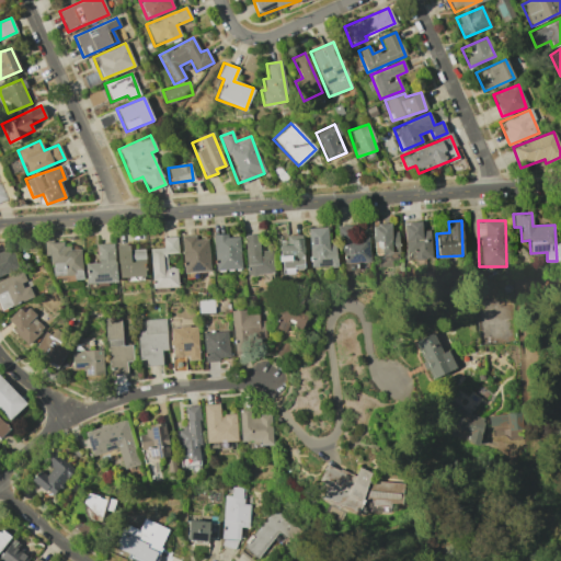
[(430,229),(421,230),(421,221),(403,222),(404,259),(431,259),(430,229)]
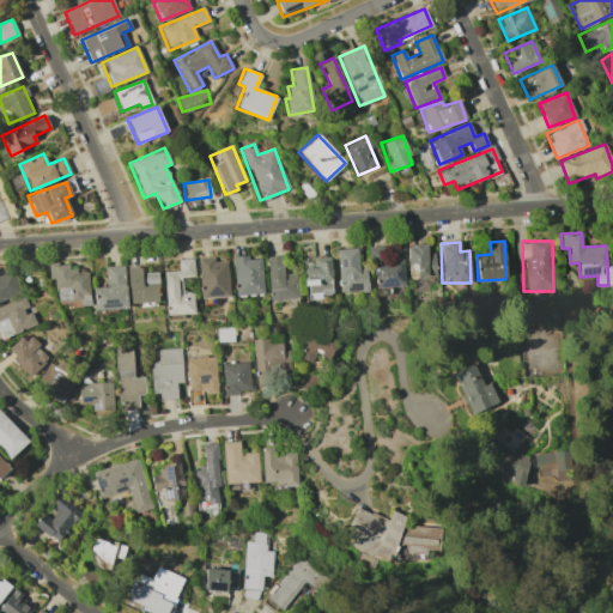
[(372,287),(402,286),(401,244),(371,246),(372,287)]
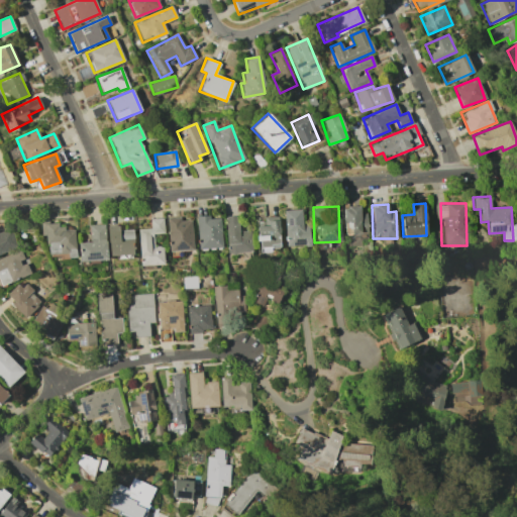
[(343,207),(343,234),(367,233),(367,213),(359,213),(359,207),(343,207)]
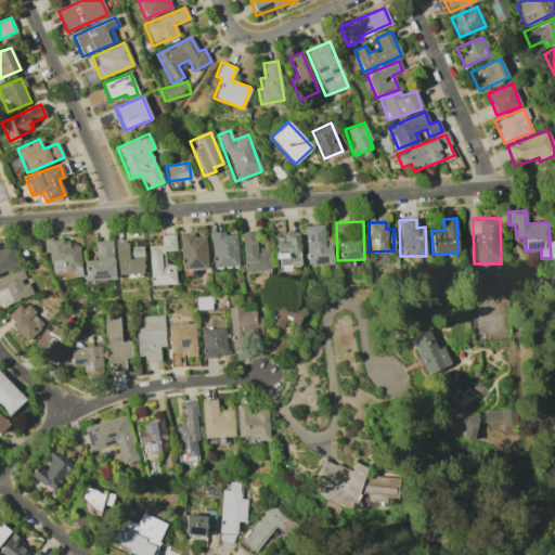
[(304,226),(306,265),(332,263),(332,242),(324,242),(323,224),(304,226)]
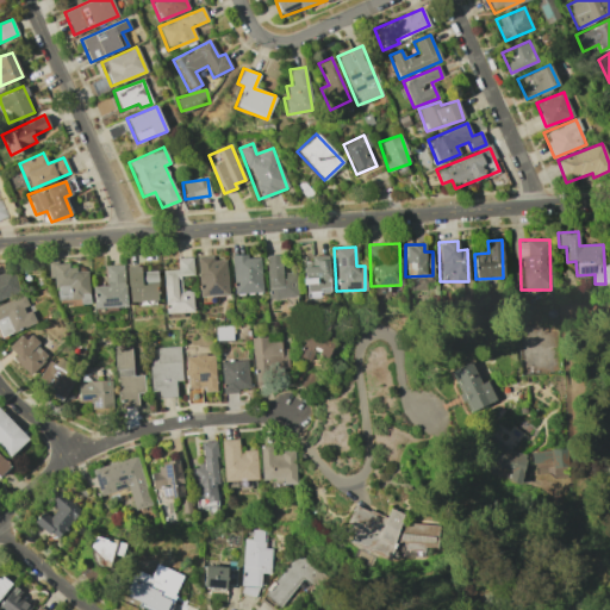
[(232,294),(261,293),(260,255),(231,256),(232,294)]
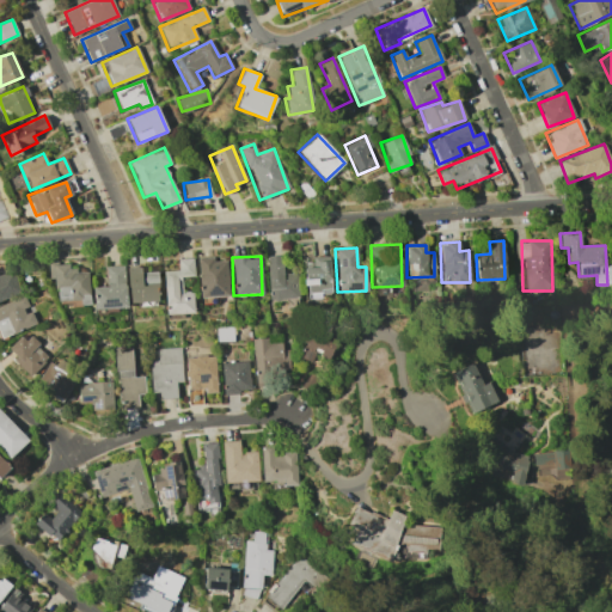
[(282,274),(282,256),(267,256),(268,300),(298,299),(297,274),(282,274)]
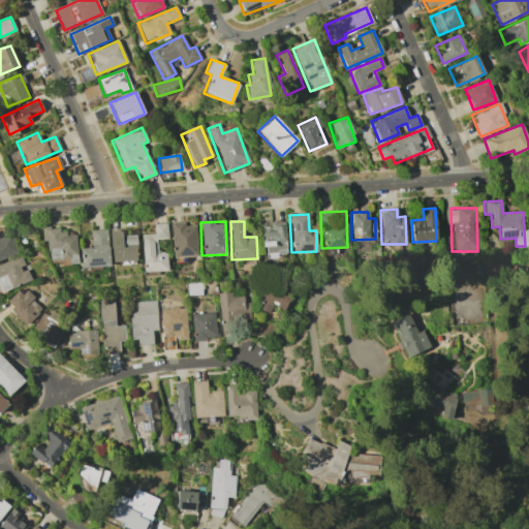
[(262,231),(263,254),(286,253),(285,221),(271,222),(271,230),(262,231)]
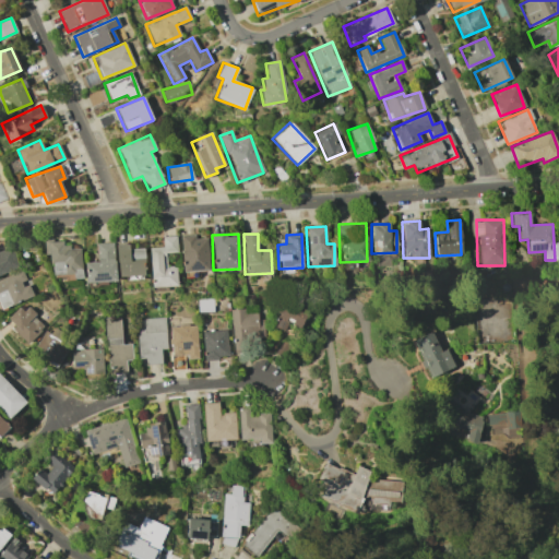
[(209,271),(206,238),(195,238),(195,235),(180,236),(181,272),(209,271)]
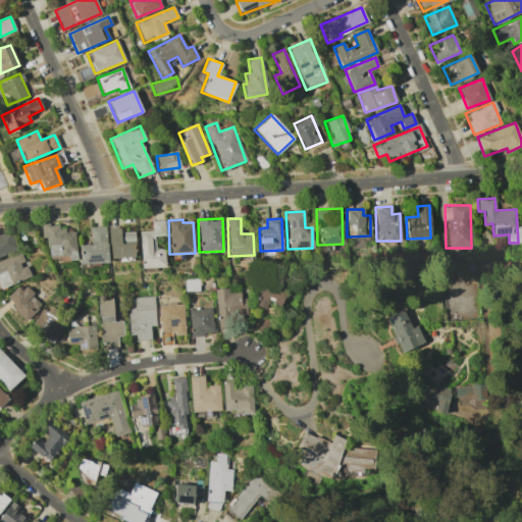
[(141,268),(165,267),(164,249),(155,249),(154,236),(165,236),(164,220),(151,221),(151,230),(139,231),(141,268)]
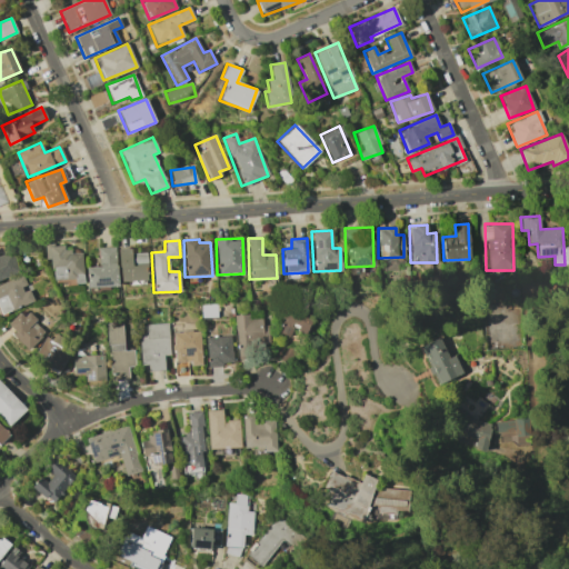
[(82,282),(81,251),(63,252),(63,245),(45,246),(46,260),(51,260),(52,281),(75,280),(75,283),(82,282)]
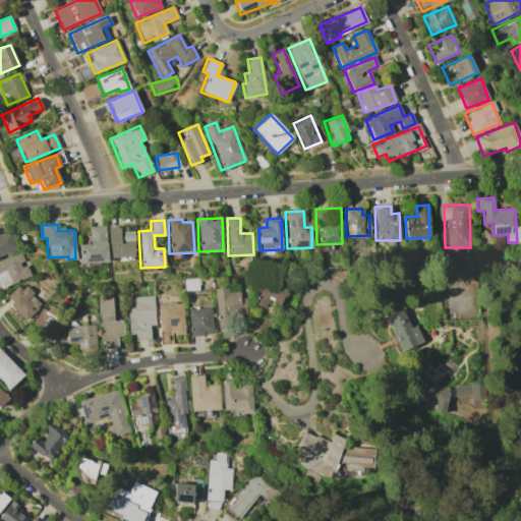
[(78,264),(107,262),(106,226),(90,227),(90,243),(78,244),(78,264)]
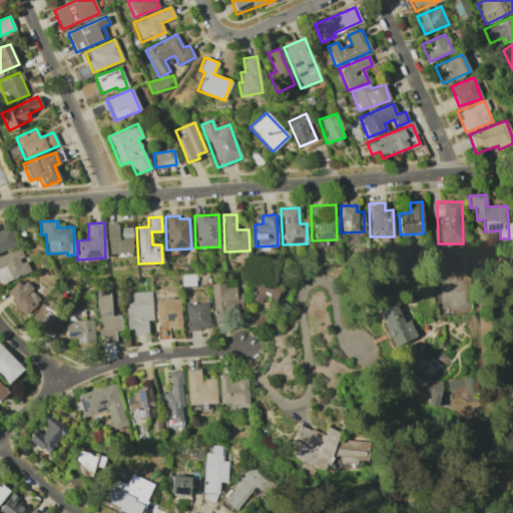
[(106,224),(107,253),(132,252),(131,227),(117,228),(117,223),(106,224)]
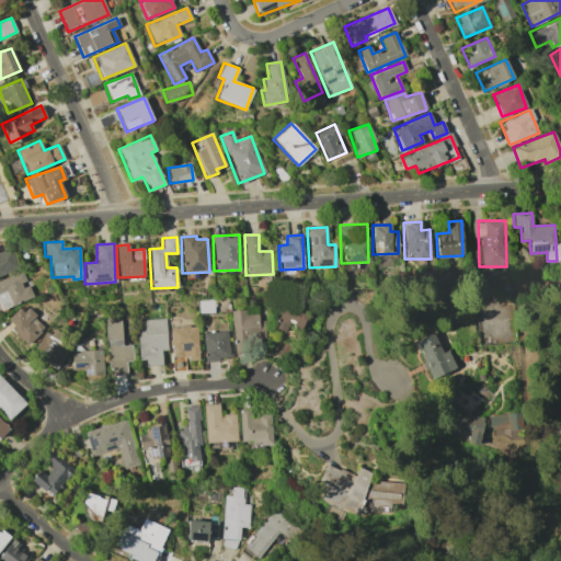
[(0,275),(20,267),(11,248),(0,251),(0,275)]
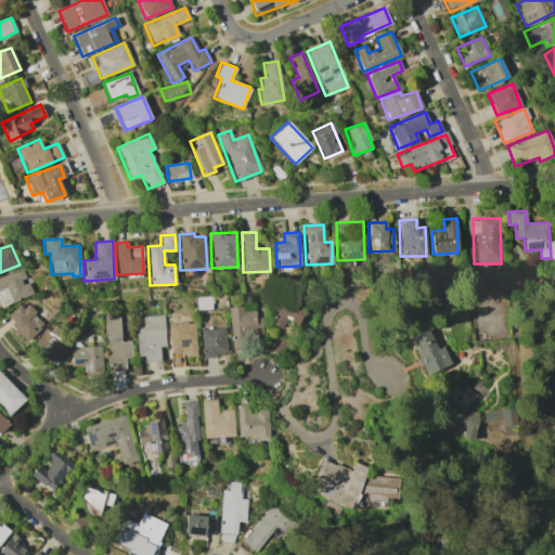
[(0,307),(33,294),(26,280),(21,268),(0,276),(0,307)]
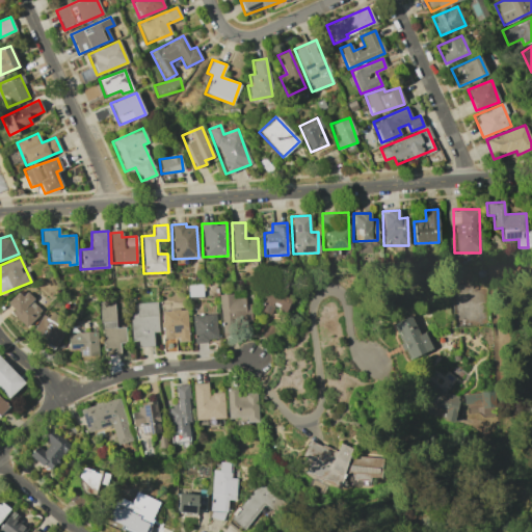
[(286,312),(291,296),(268,288),(260,311),(270,315),(272,308),(286,312)]
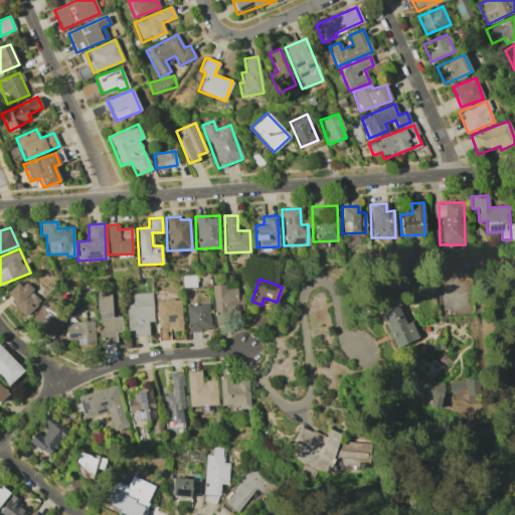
[(25,316),(41,301),(22,281),(6,296),(25,316)]
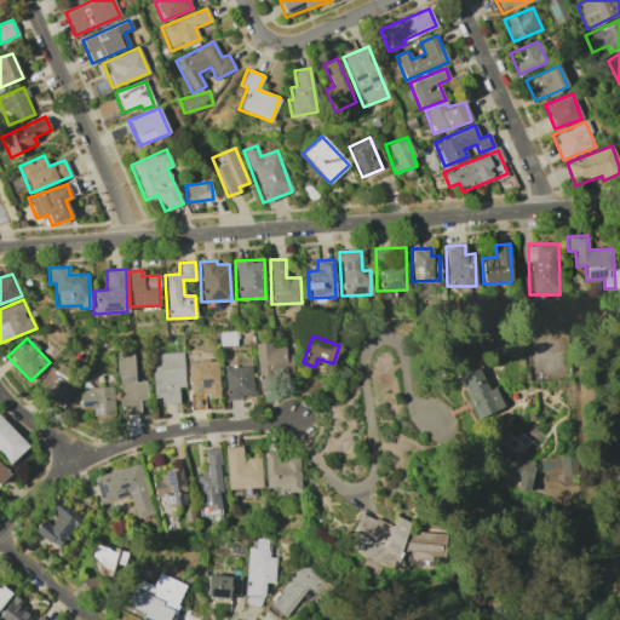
[(256,344),(258,391),(276,390),(276,378),(293,378),(292,355),(286,355),(285,342),(256,344)]
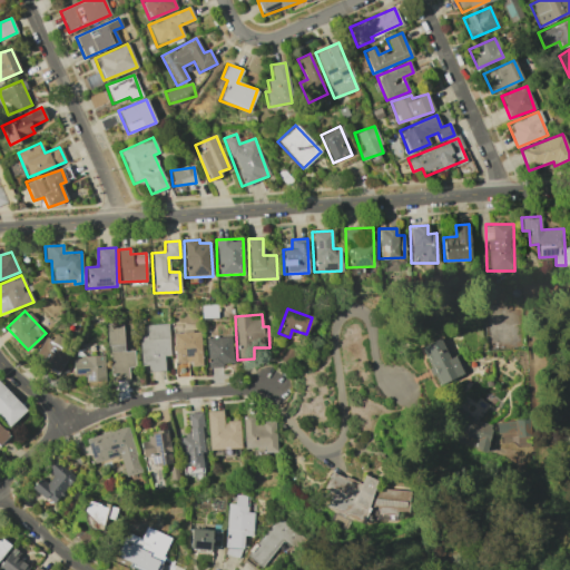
[(135,367),(134,351),(124,351),(123,324),(107,324),(109,382),(128,381),(128,367),(135,367)]
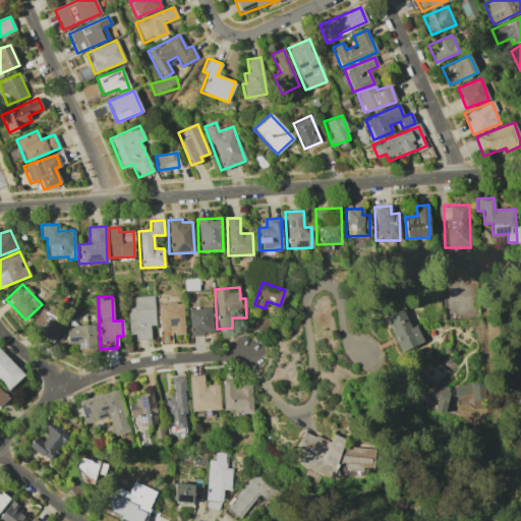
[(127,308),(128,338),(150,338),(150,326),(155,326),(154,296),(133,296),(133,308),(127,308)]
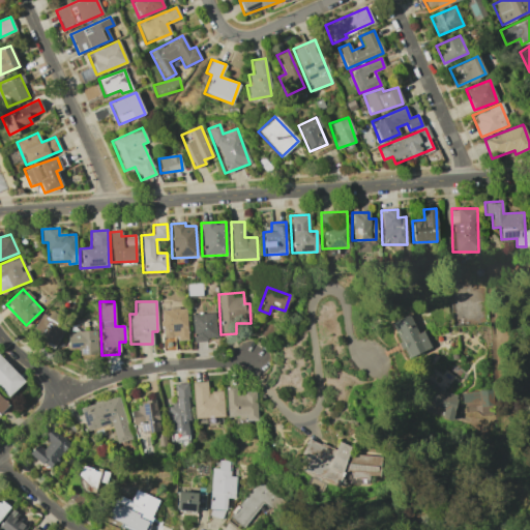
[(186,308),(162,308),(162,350),(175,350),(175,340),(186,340),(186,308)]
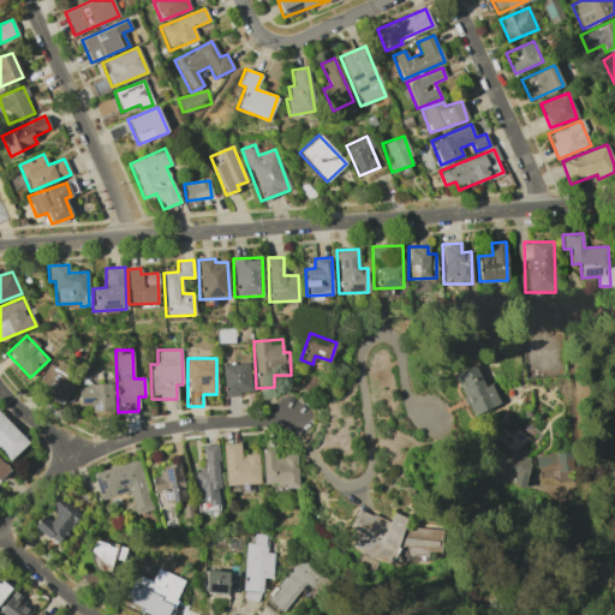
[(39,382),(48,388),(45,395),(61,405),(78,377),(51,360),(39,382)]
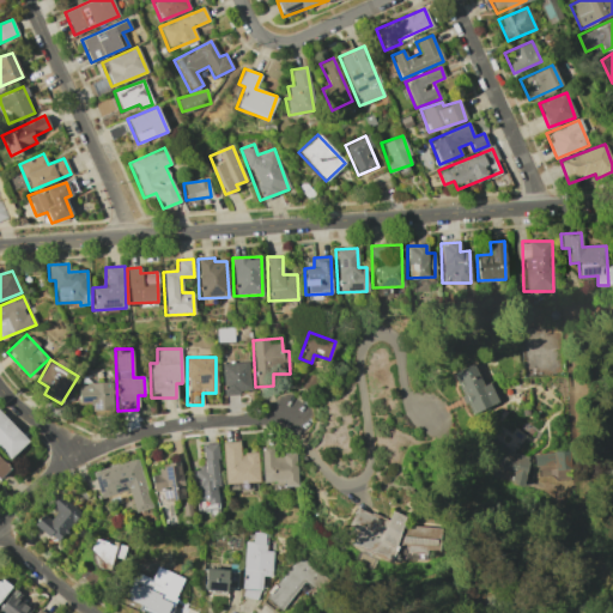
[(249,393),(249,362),(222,363),(223,394),(249,393)]
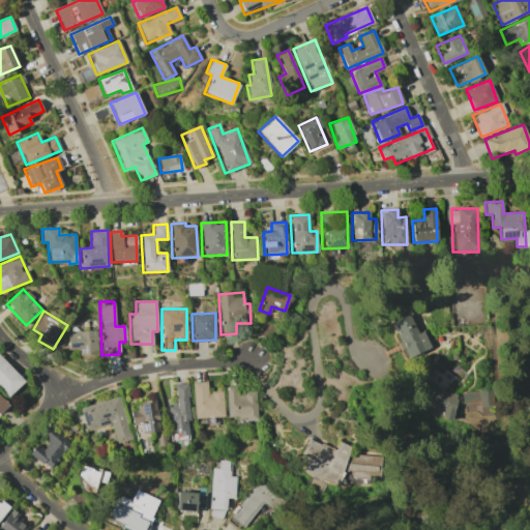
[(391,323),(407,359),(433,347),(424,330),(418,333),(410,315),(391,323)]
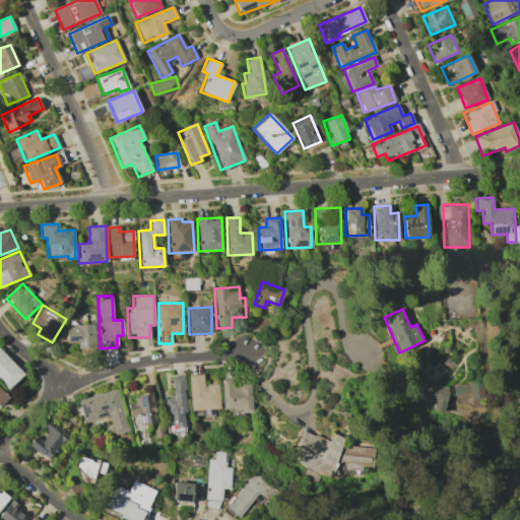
[(65,326),(66,341),(77,341),(77,348),(95,347),(94,324),(65,326)]
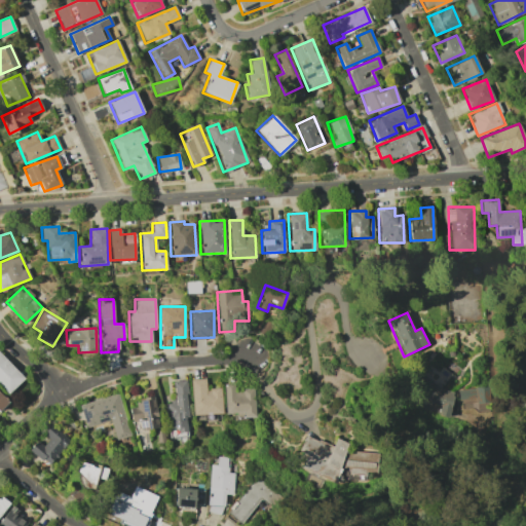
[(0,386),(7,393),(24,378),(0,353),(0,386)]
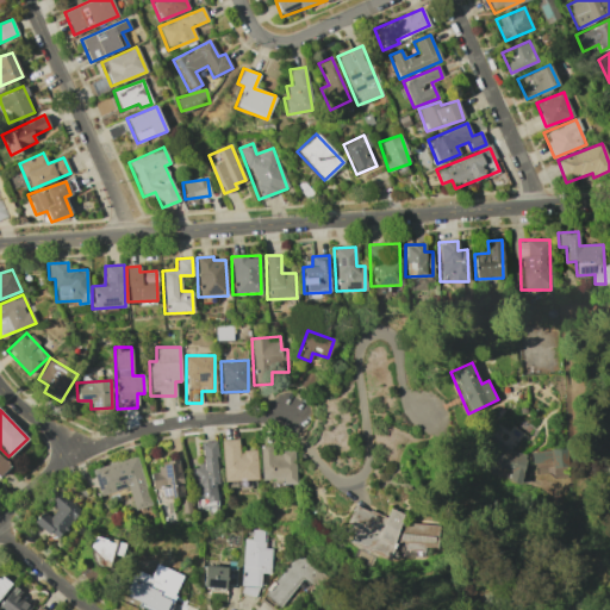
[(524,453),(516,453),(517,429),(498,428),(498,440),(492,440),(491,464),(503,464),(502,478),(523,479),(524,453)]
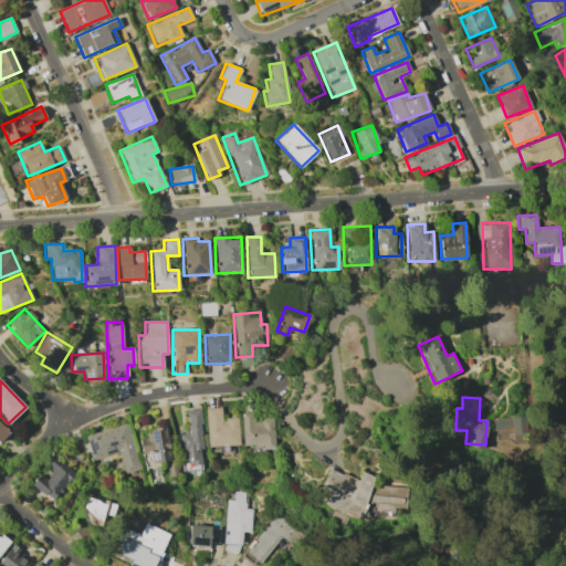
[(205,408),(220,407),(220,418),(237,417),(238,444),(206,446),(205,408)]
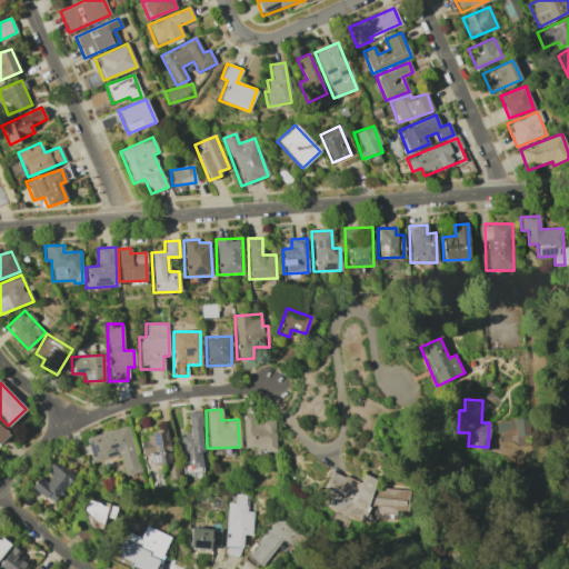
[(203,471),(200,411),(187,412),(188,435),(181,436),(182,472),(203,471)]
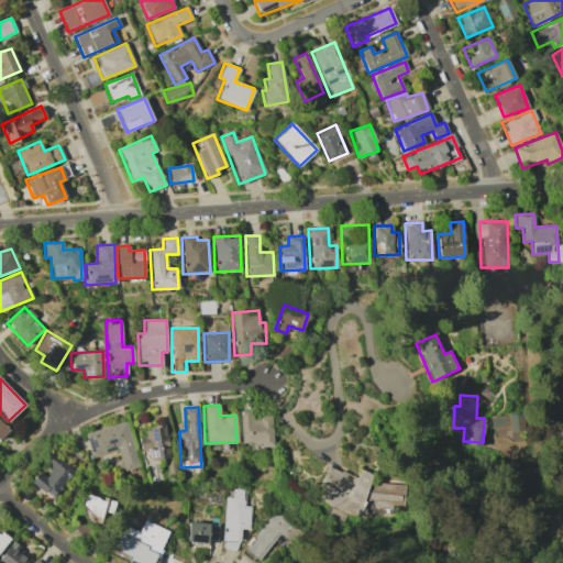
[(251,418),(251,411),(240,411),(241,442),(260,442),(261,446),(273,446),(272,417),(251,418)]
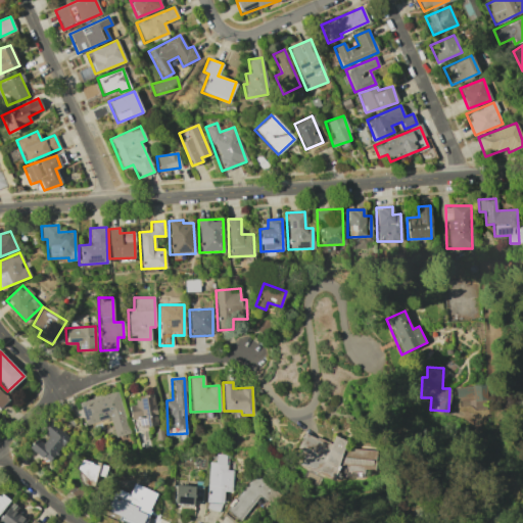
[(470,386),(470,385),(484,383),(485,399),(472,400),(472,396),(455,397),(454,387),(470,386)]
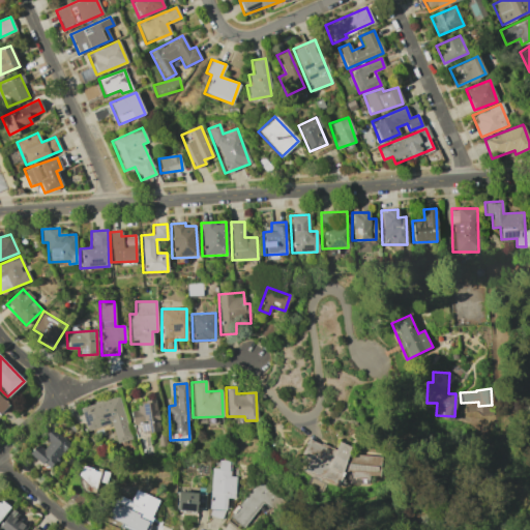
[(0,413),(8,406),(0,396),(0,413)]
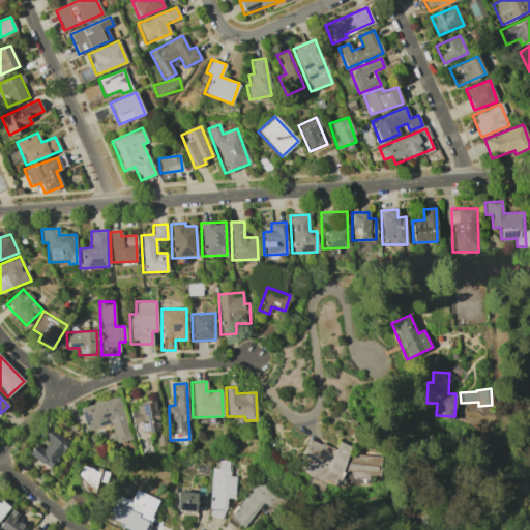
[(130,439),(118,396),(79,408),(86,431),(111,423),(116,443),(130,439)]
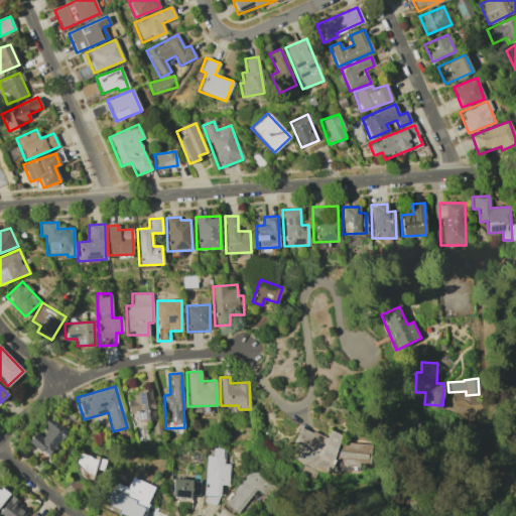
[(127,394),(131,424),(155,421),(151,391),(127,394)]
